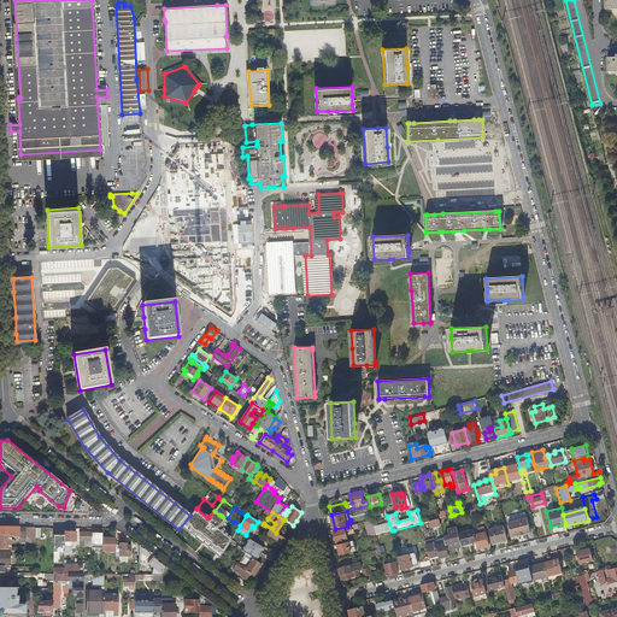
[(209,517),(207,518),(203,526),(200,527),(206,532),(213,522),(209,517)]
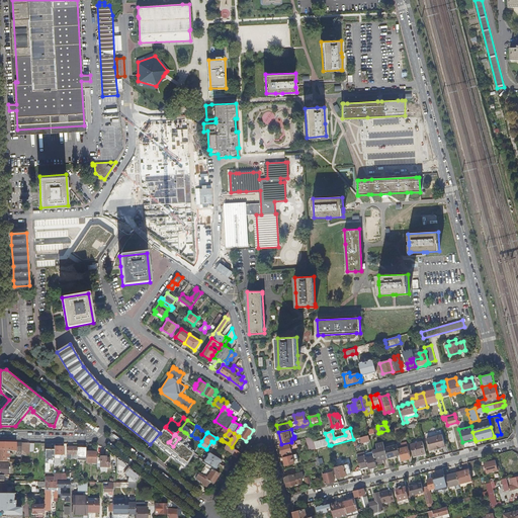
[(435,449),(435,450),(441,448),(440,447),(445,446),(442,434),(427,438),(430,450),(435,449)]
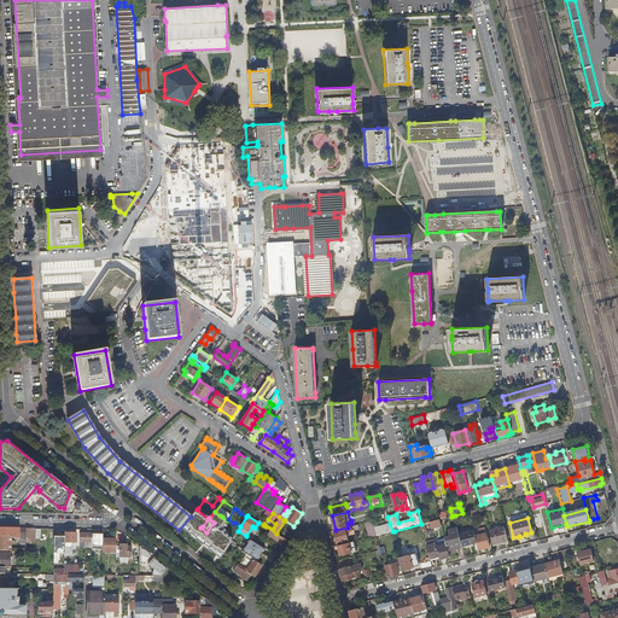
[(369,537),(377,535),(375,528),(373,520),(366,523),(369,537)]
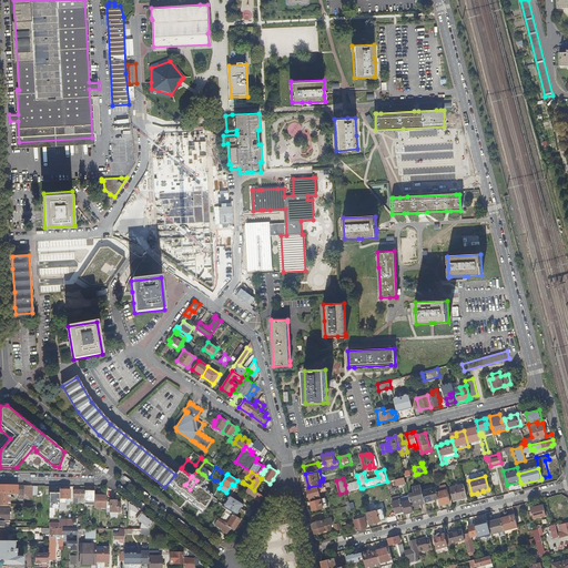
[(173,490),(178,495),(184,485),(186,484),(184,482),(182,483),(181,482),(173,490)]
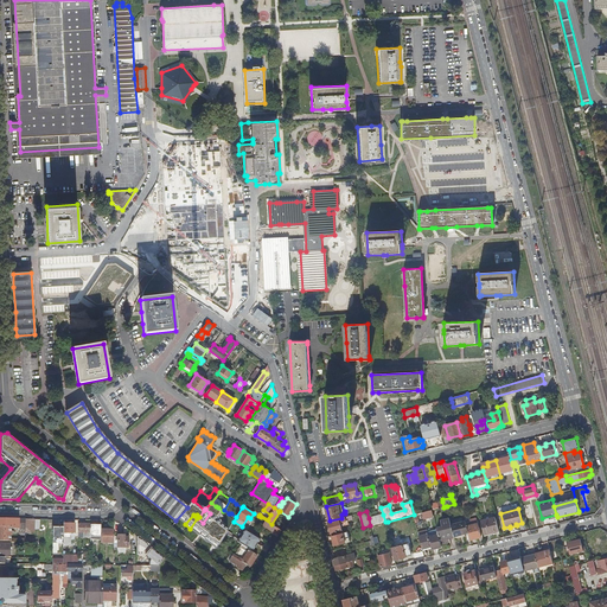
[(332,536),(344,532),(340,522),(346,521),(353,519),(352,515),(342,518),(330,521),(328,521),(332,536)]
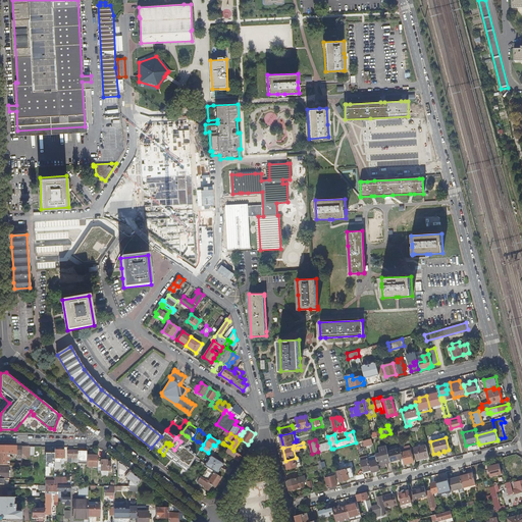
[(318,452),(331,449),(329,442),(317,446),(318,452)]
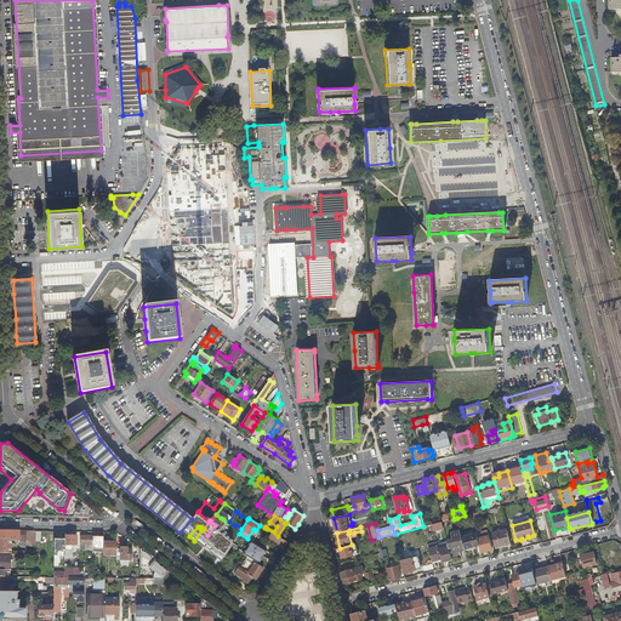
[(278,546),(284,550),(288,542),(278,536),(267,529),(265,534),(269,536),(269,537),(279,545),(278,546)]
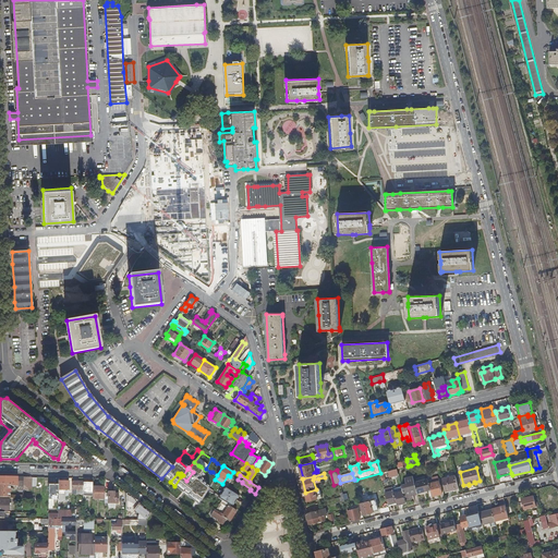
[(453,488),(459,487),(456,475),(443,478),(446,490),(453,488)]
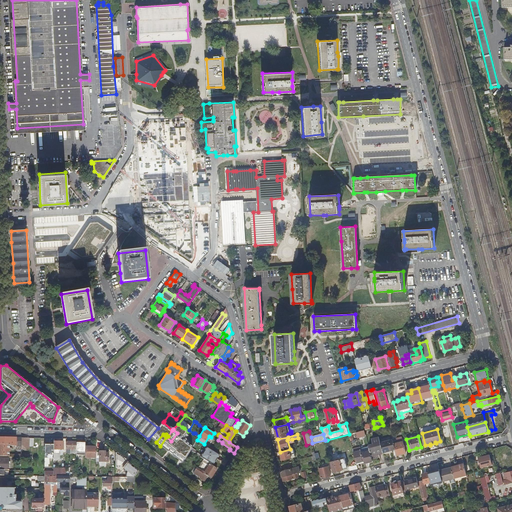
[(0,456),(32,457),(32,454),(10,454),(10,446),(16,446),(16,449),(30,449),(30,446),(34,446),(34,438),(15,438),(0,437),(0,456)]
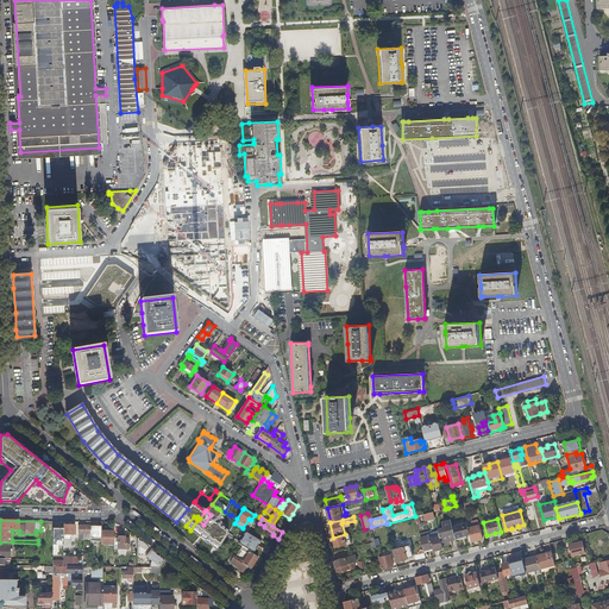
[(441,542),(457,539),(456,538),(453,526),(451,520),(443,522),(444,528),(439,529),(439,532),(441,542)]
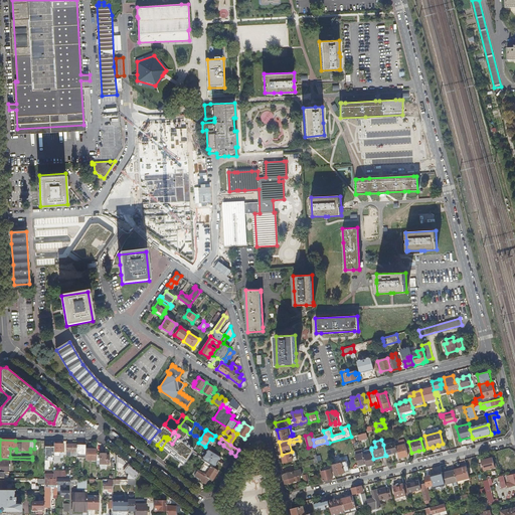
[(398,452),(396,446),(395,442),(383,445),(385,455),(398,452)]
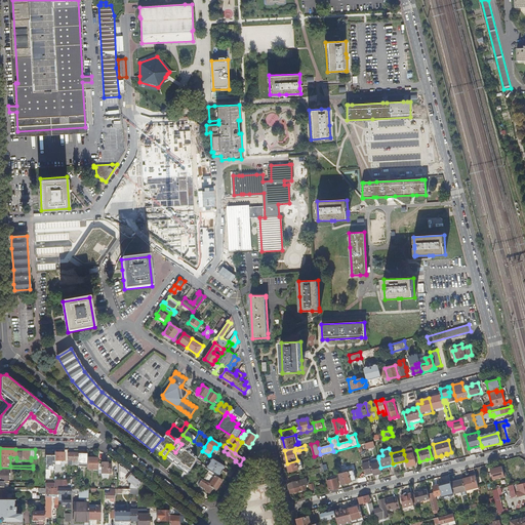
[(55,452),(55,456),(55,471),(56,471),(56,472),(62,472),(62,465),(61,465),(61,461),(66,461),(65,453),(55,452)]
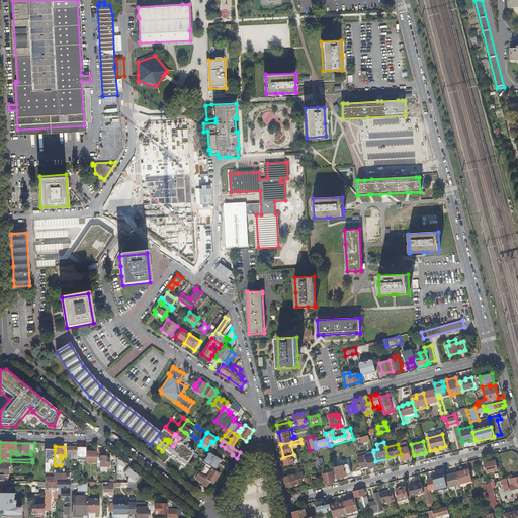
[(401,454),(402,460),(407,459),(407,457),(411,456),(408,446),(399,448),(401,454)]
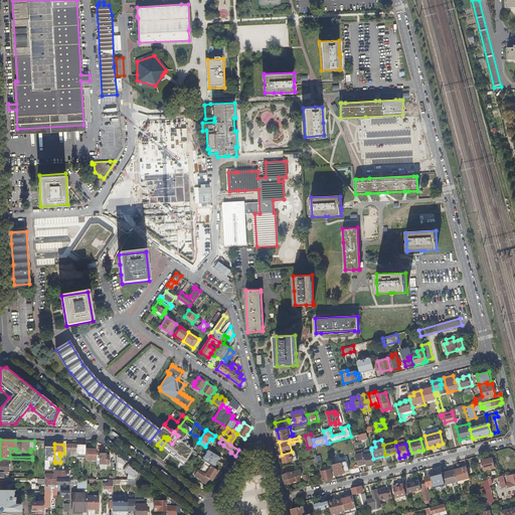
[(76,445),(66,445),(66,452),(70,452),(70,457),(76,457),(76,454),(76,446),(76,445)]
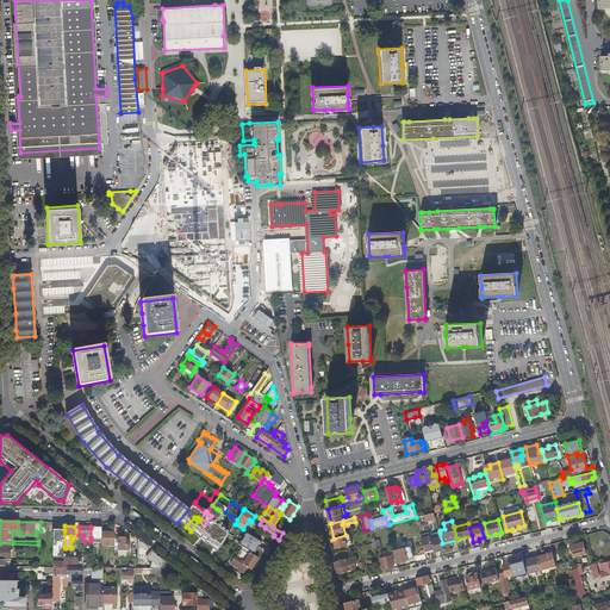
[(101,528),(91,528),(91,537),(93,537),(93,539),(93,545),(98,545),(98,537),(99,537),(99,541),(101,541),(101,533),(101,528)]
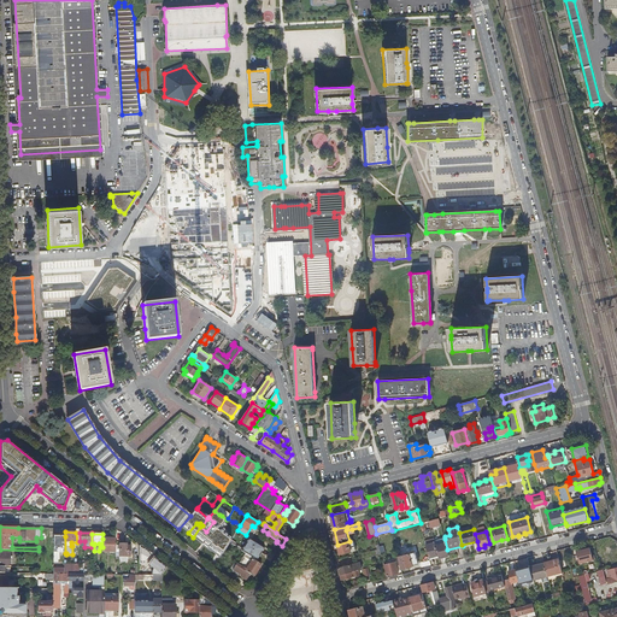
[(65,536),(54,535),(54,562),(58,562),(58,559),(59,559),(59,552),(65,553),(65,536)]
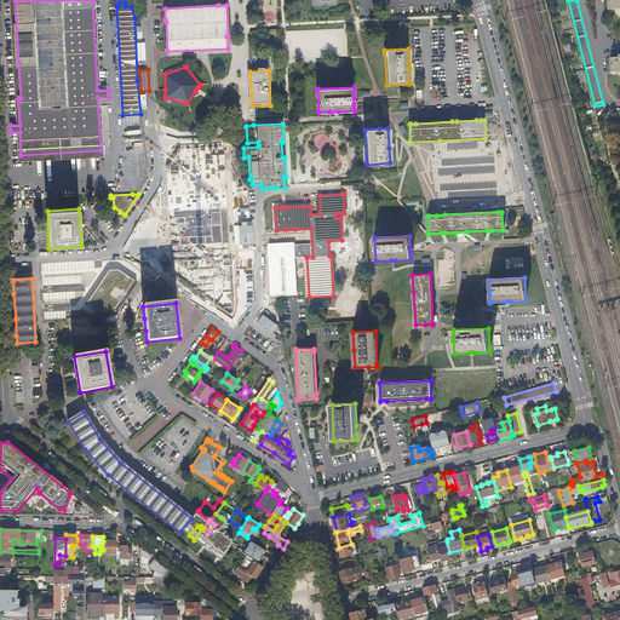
[(244,554),(258,563),(267,550),(251,540),(244,554)]
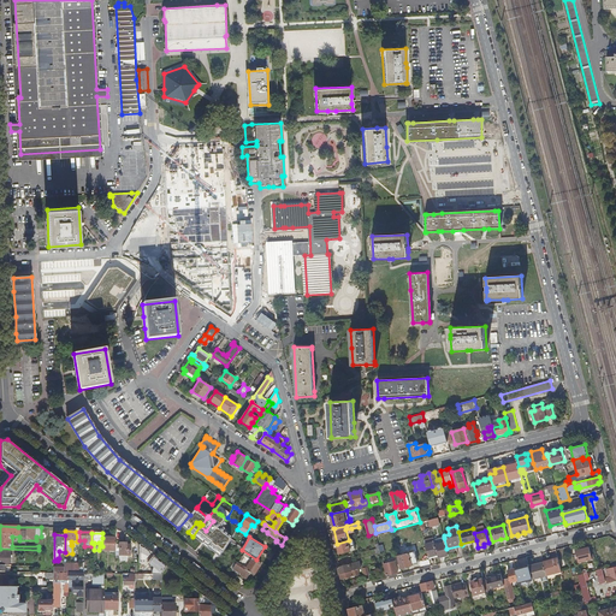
[(116,551),(116,538),(102,538),(102,546),(102,551),(116,551)]
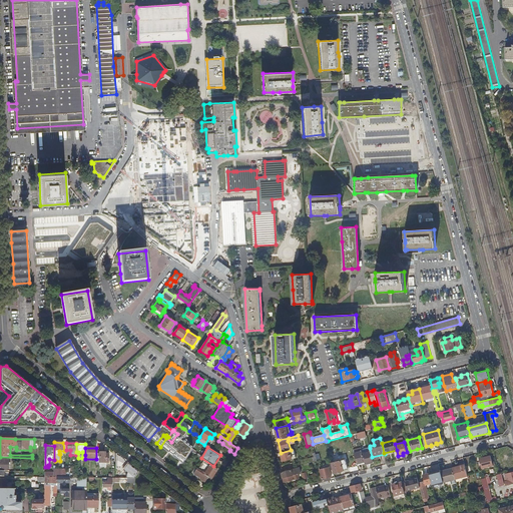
[(354,450),(357,464),(365,462),(362,450),(361,448),(354,450)]
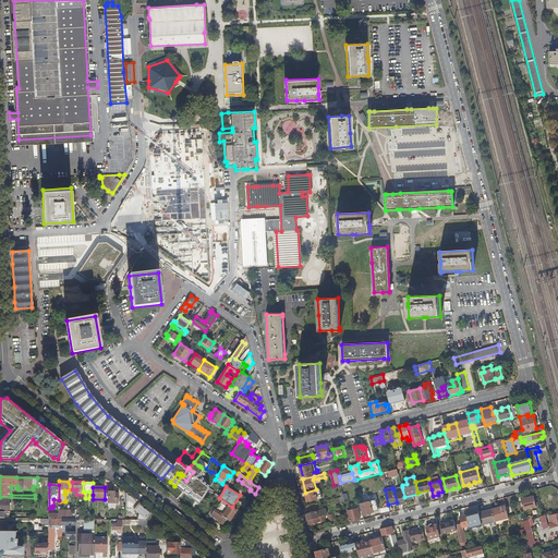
[(398,505),(407,502),(404,497),(402,487),(393,489),(397,502),(398,504),(398,505)]
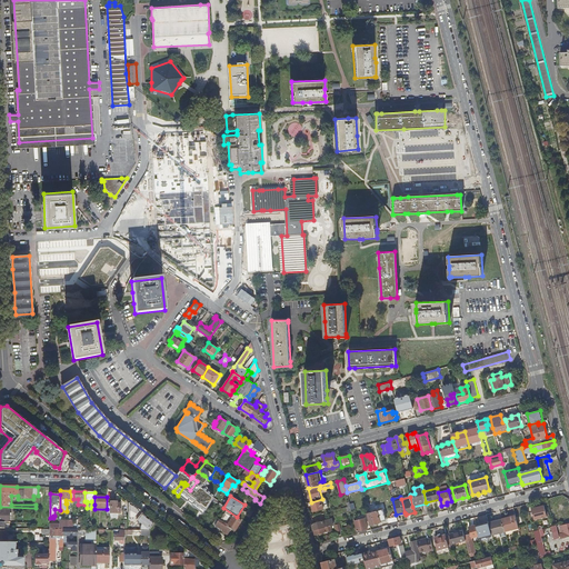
[(328,503),(327,498),(322,499),(311,502),(313,511),(325,508),(323,506),(328,503)]
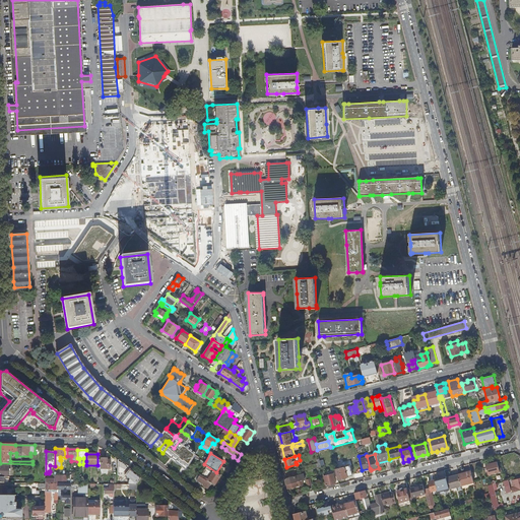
[(110,469),(111,459),(102,458),(101,469),(110,469)]
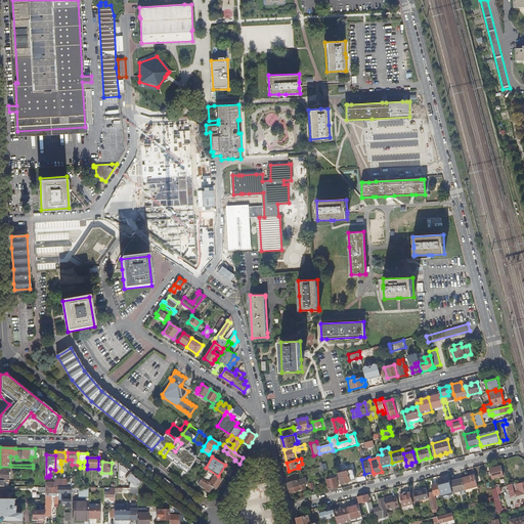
[(514,462),(506,465),(508,476),(517,473),(514,462)]
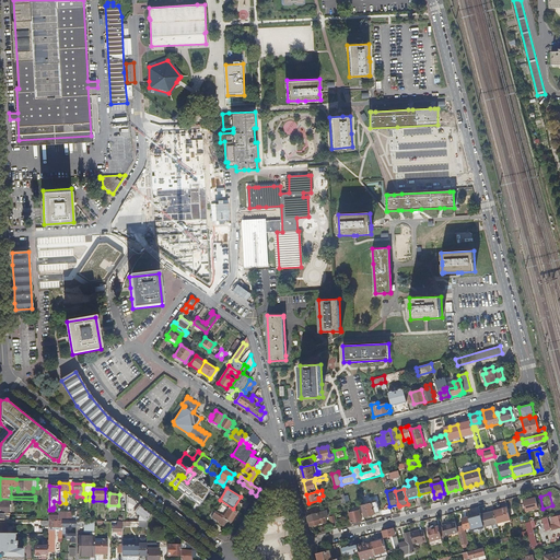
[(526,511),(538,508),(536,498),(523,501),(526,511)]
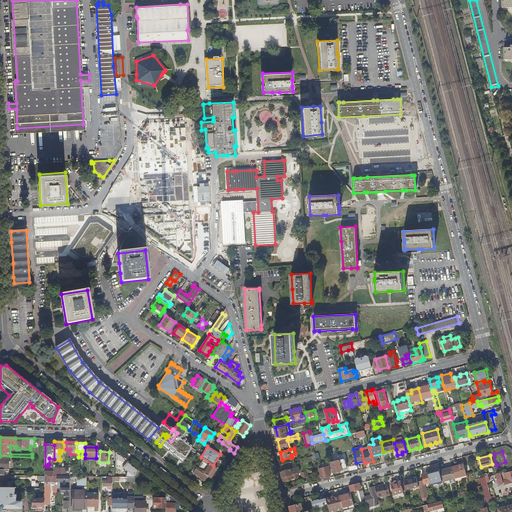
[(9,458),(0,458),(0,469),(4,470),(9,470),(9,458)]
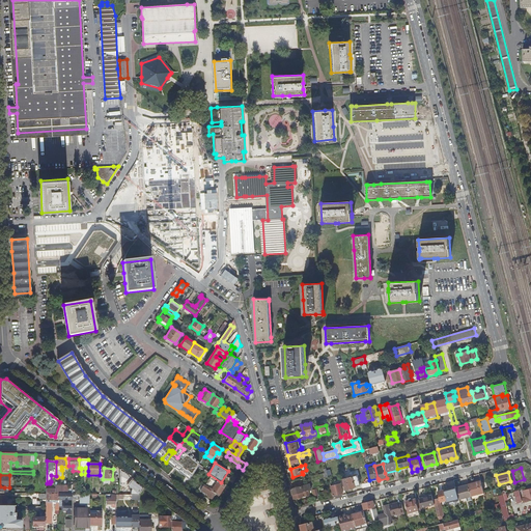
[(342,479),(345,490),(356,487),(356,485),(361,484),(358,475),(342,479)]
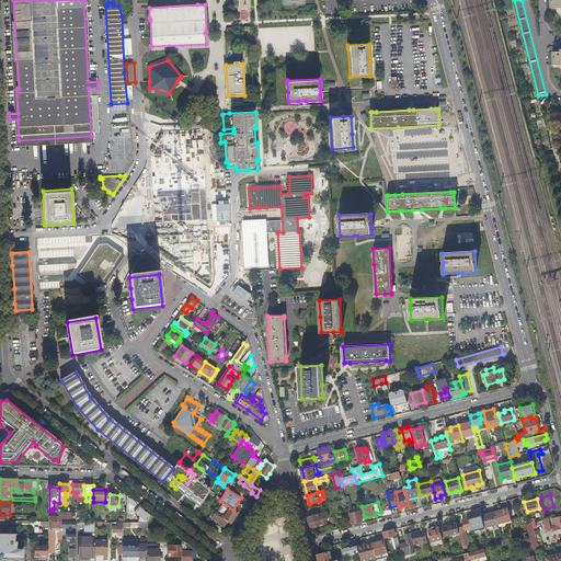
[(512,519),(507,504),(502,506),(503,510),(495,512),(495,513),(499,524),(512,519)]
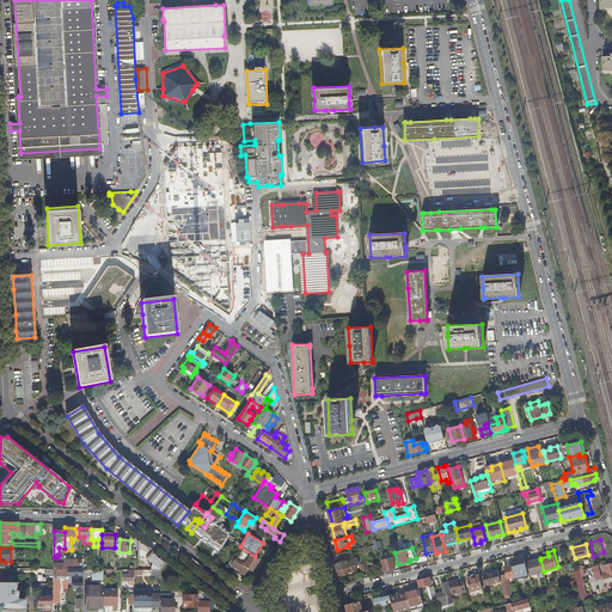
[(243,565),(252,571),(259,561),(251,555),(243,565)]
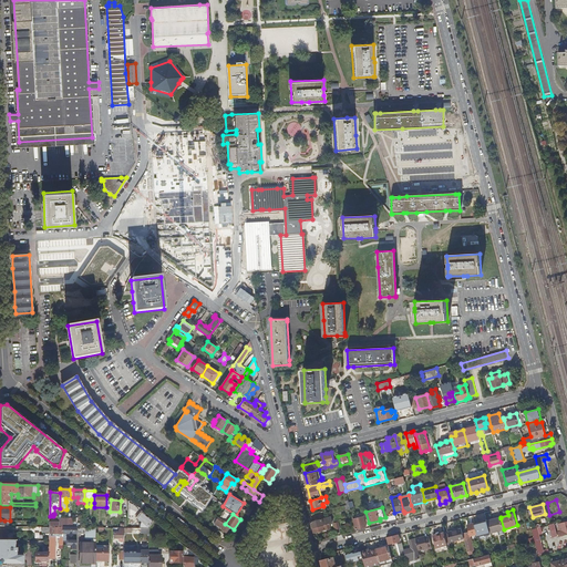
[(367,526),(364,516),(354,519),(357,529),(363,527),(367,526)]
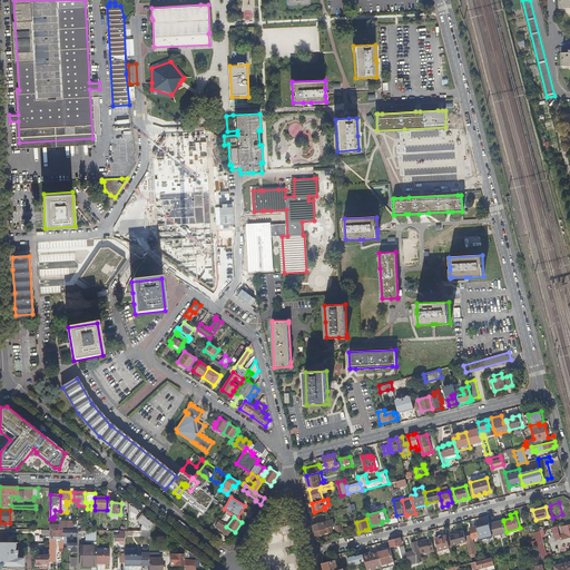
[(133,531),(143,531),(145,531),(145,528),(145,524),(133,524),(133,520),(129,520),(129,531),(133,531)]
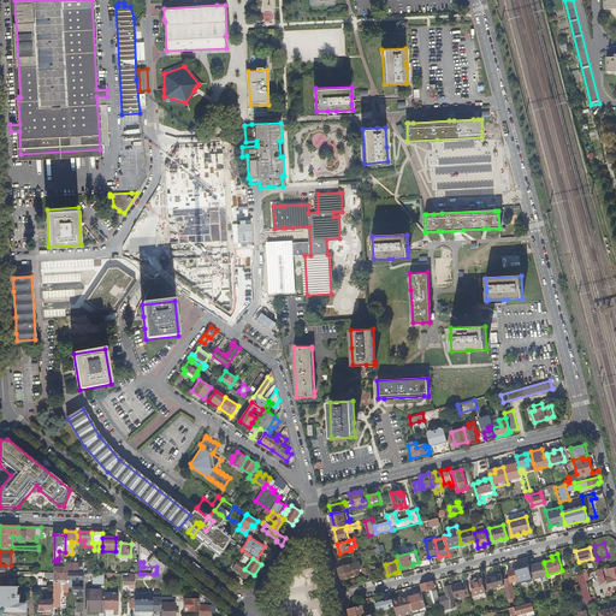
[(341,574),(359,569),(361,568),(362,568),(361,562),(338,567),(341,574)]
